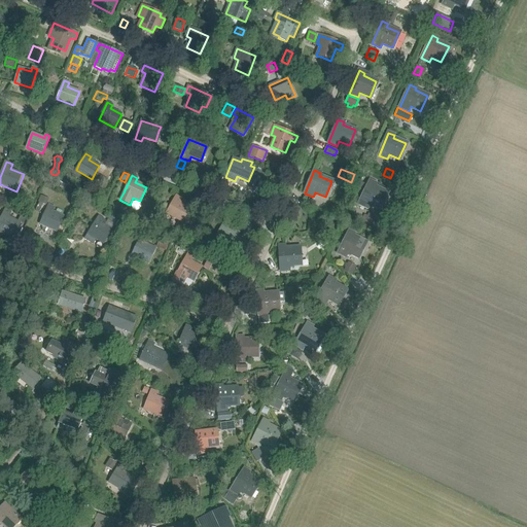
[(222,186),(230,189),(232,182),(224,179),(222,186)]
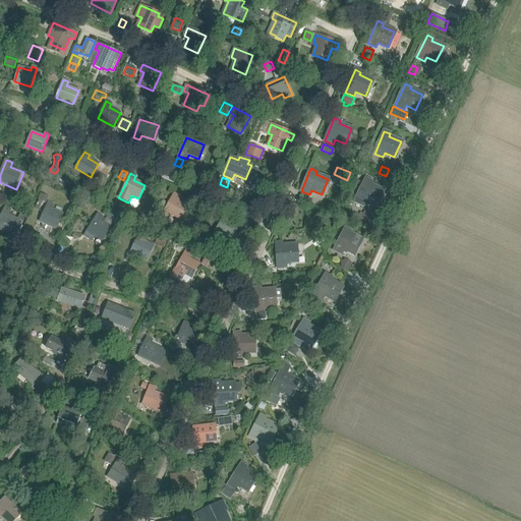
[(355,201),(363,206),(365,200),(374,206),(383,190),(370,184),(371,182),(365,179),(355,201)]
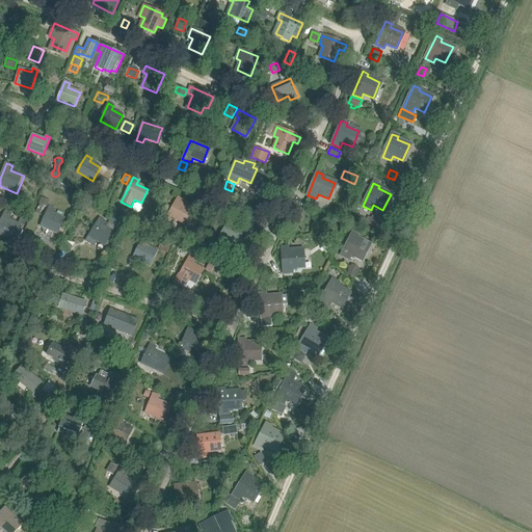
[(42,196),(38,205),(46,208),(50,201),(42,196)]
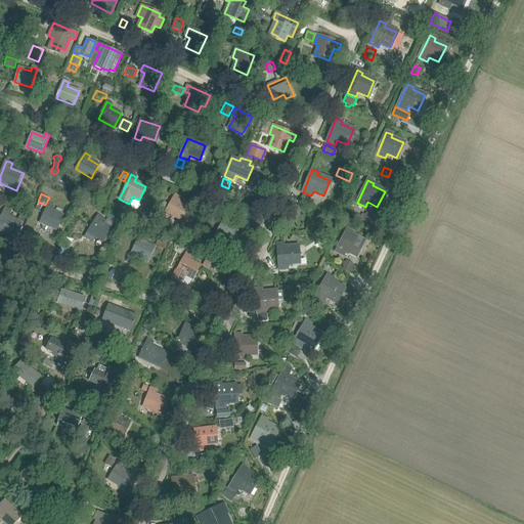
[(166,212),(181,220),(188,207),(178,202),(180,198),(175,194),(170,204),(166,212)]
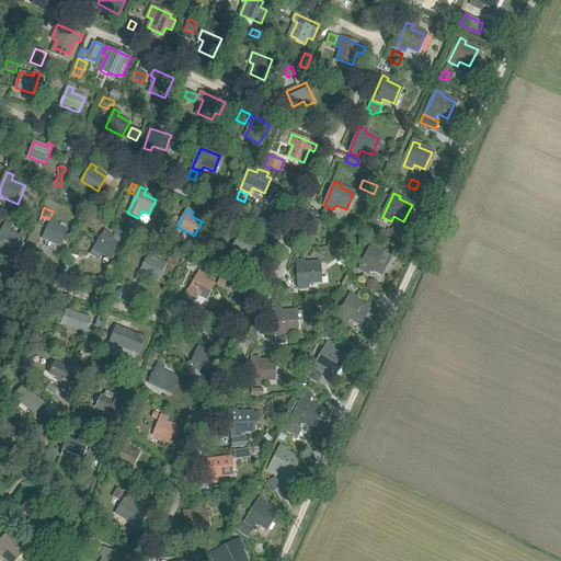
[(55,226),(57,221),(52,219),(47,228),(43,238),(60,245),(65,236),(67,231),(55,226)]
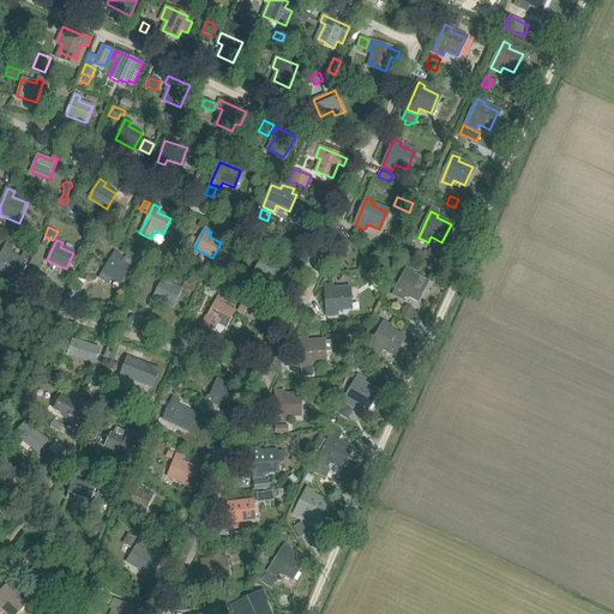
[(0,254),(0,271),(14,280),(25,259),(11,252),(13,247),(6,244),(0,254)]
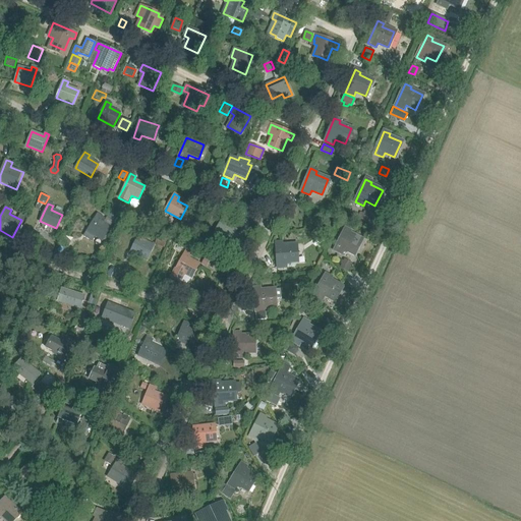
[(21,212),(18,218),(23,221),(26,215),(21,212)]
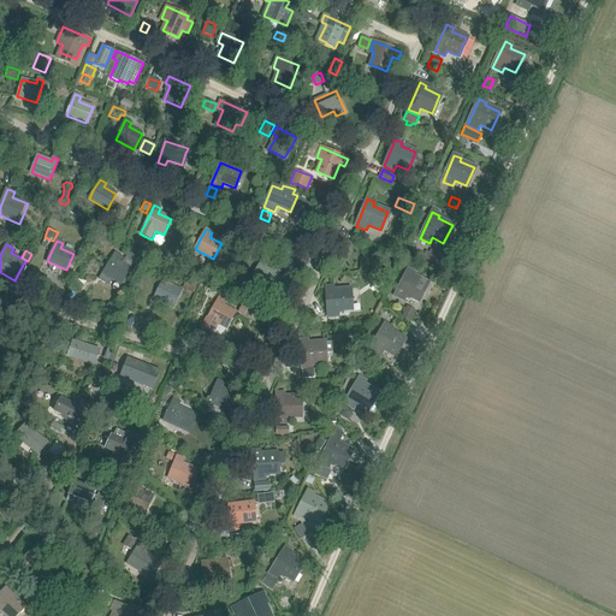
[(129,253),(125,259),(134,264),(137,258),(129,253)]
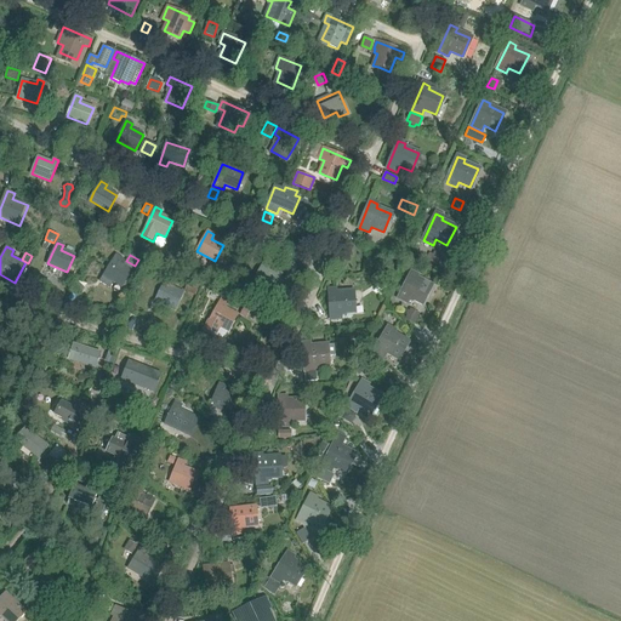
[(431,262),(438,266),(442,260),(433,255),(431,262)]
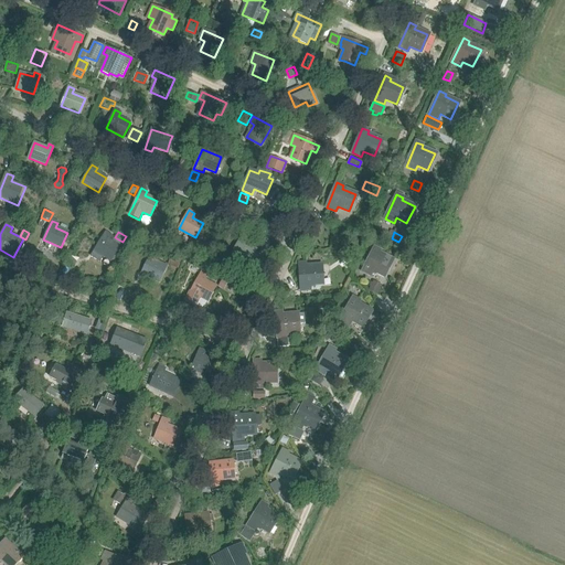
[(95,251),(91,256),(99,262),(103,256),(112,260),(117,252),(119,247),(108,240),(110,236),(105,233),(100,241),(95,251)]
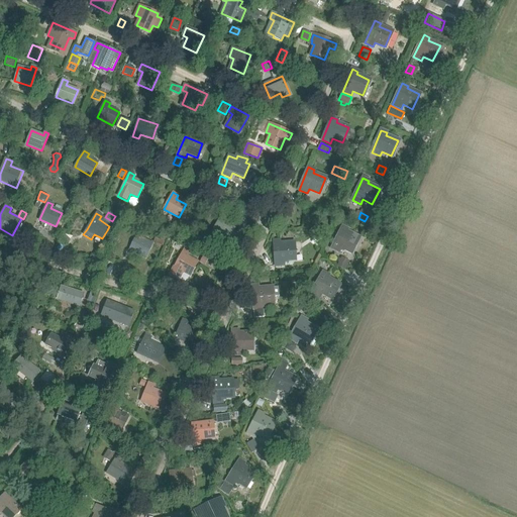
[(212,233),(227,241),(234,229),(223,223),(225,219),(220,217),(212,233)]
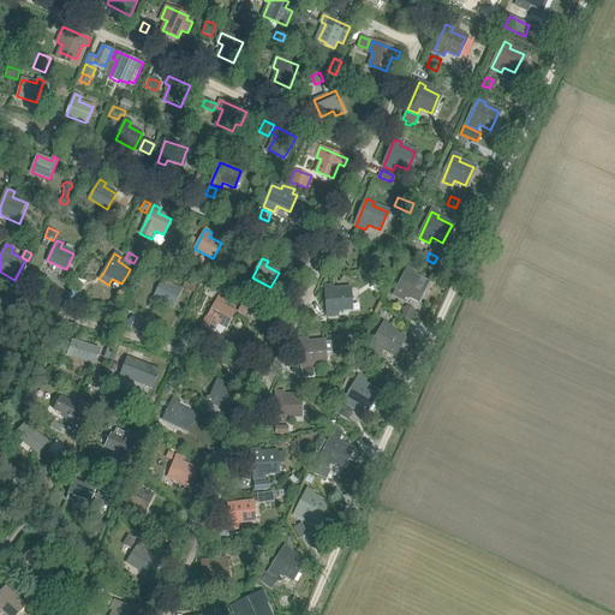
[(388,279),(378,268),(368,278),(378,288),(388,279)]
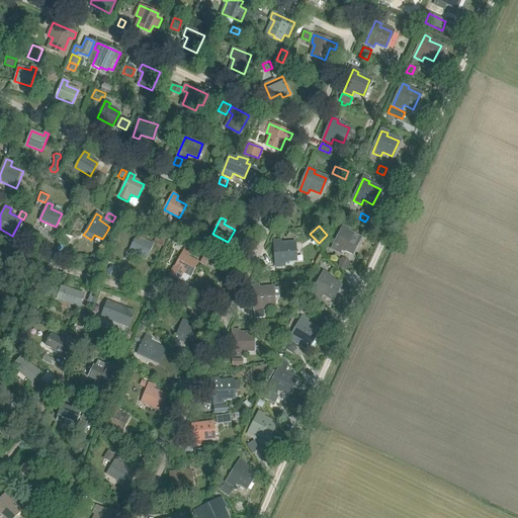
[(347,232),(349,230),(343,227),(332,249),(340,253),(343,248),(352,253),(359,238),(347,232)]
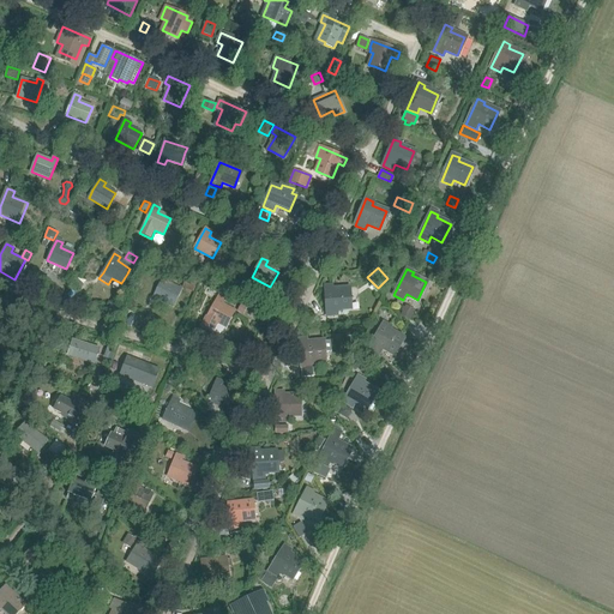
[(168,283),(169,280),(163,276),(160,286),(154,296),(173,306),(181,290),(168,283)]
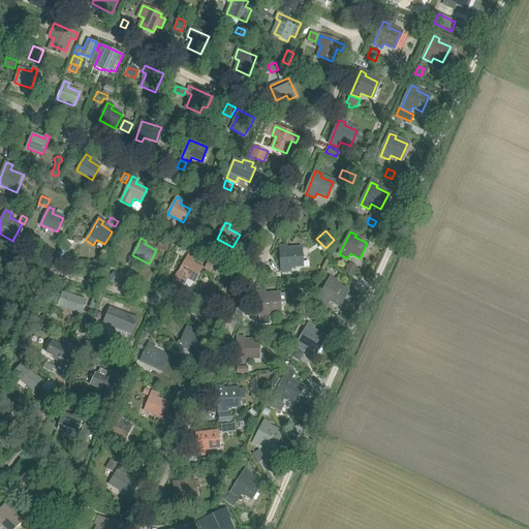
[(280,247),(281,272),(291,272),(290,267),(301,266),(300,249),(286,250),(286,247),(280,247)]
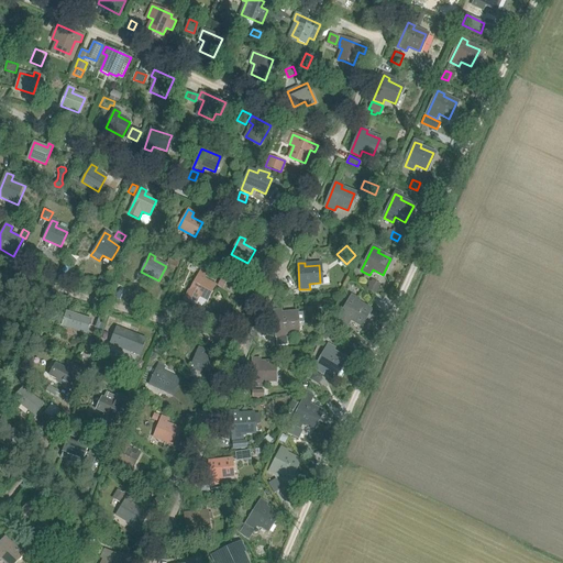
[(203,279),(206,275),(200,273),(185,301),(195,307),(200,296),(207,300),(214,286),(203,279)]
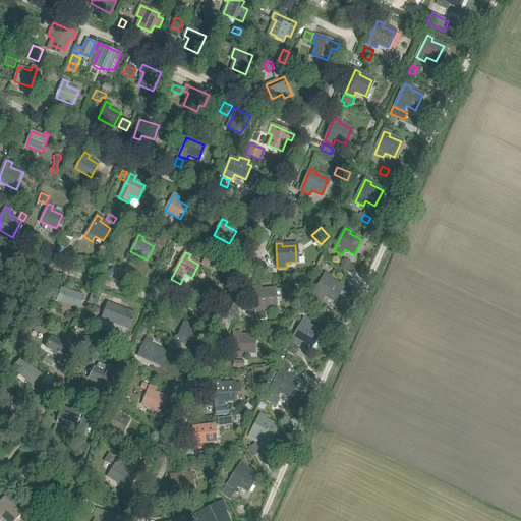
[(206,257),(203,265),(207,267),(211,259),(206,257)]
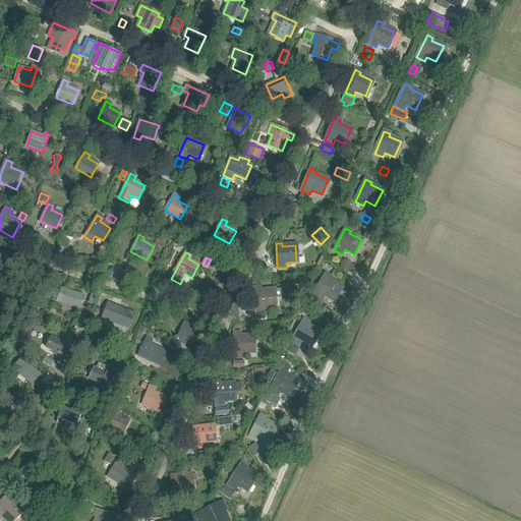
[(347,272),(351,262),(342,258),(338,269),(347,272)]
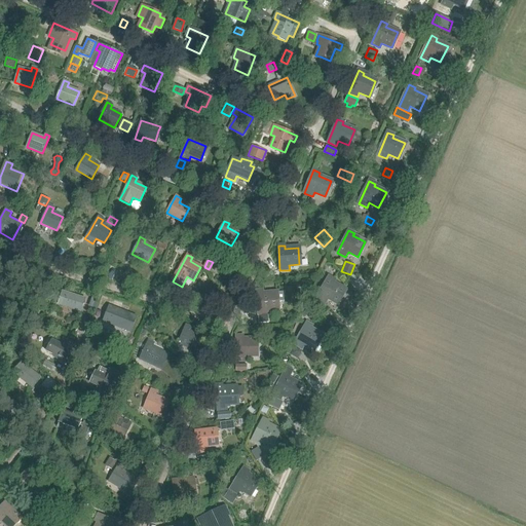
[(328,299),(337,304),(345,290),(333,283),(335,279),(329,276),(316,298),(325,303),(328,299)]
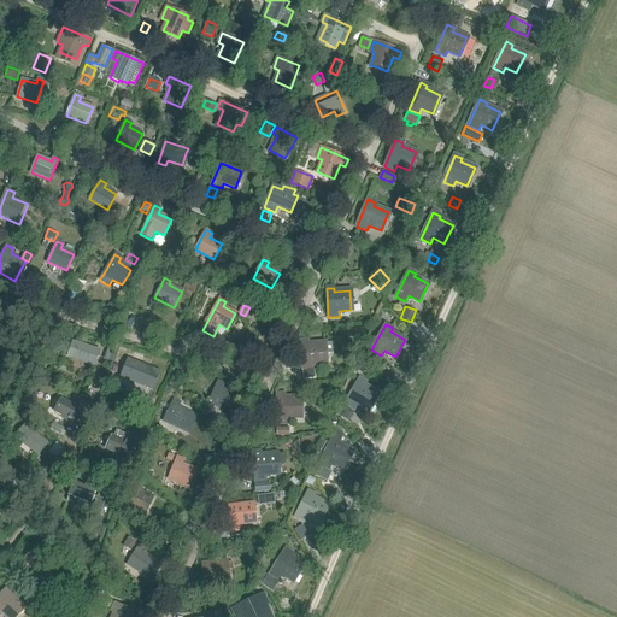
[(309,341),(300,341),(303,370),(313,370),(313,364),(325,363),(325,354),(333,353),(331,342),(324,344),(309,345),(309,341)]
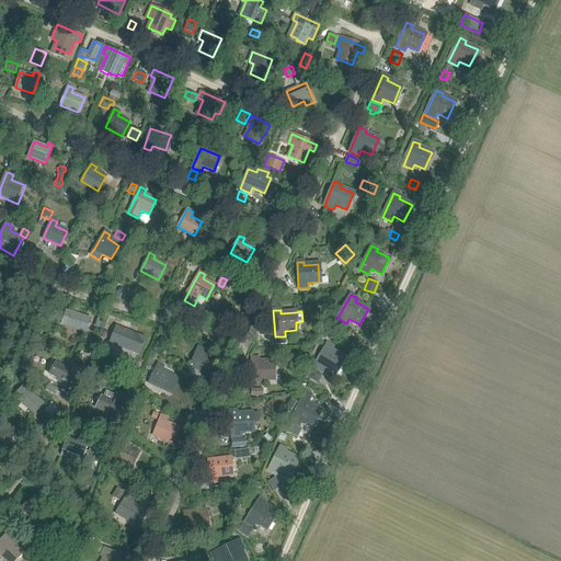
[(79,327),(78,329),(83,331),(84,325),(88,327),(90,319),(67,311),(63,324),(68,327),(69,323),(79,327)]
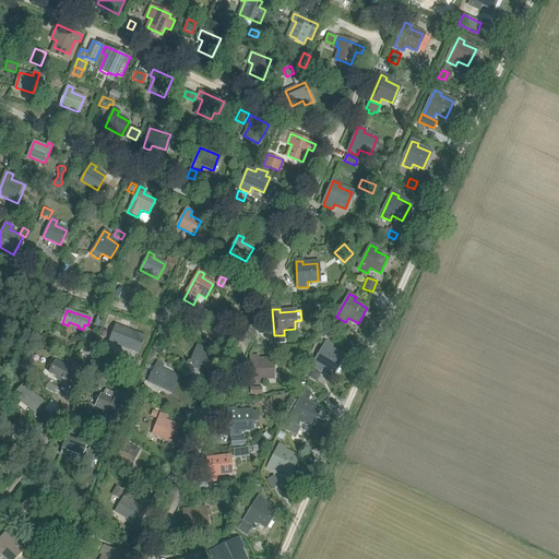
[(99,311),(95,325),(102,328),(107,313),(99,311)]
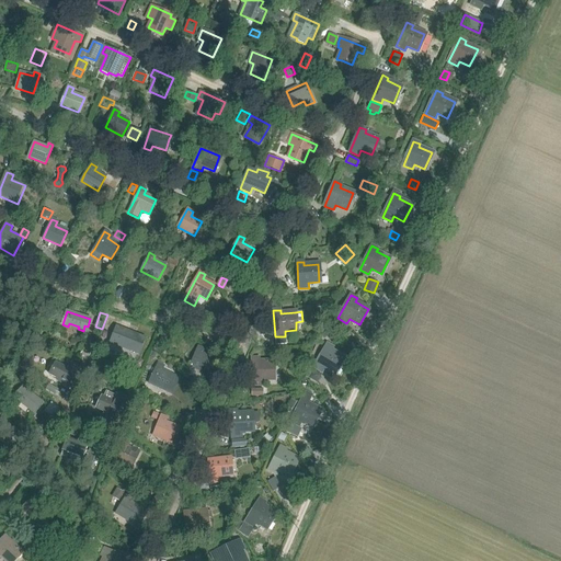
[(102,334),(112,338),(118,320),(109,317),(102,334)]
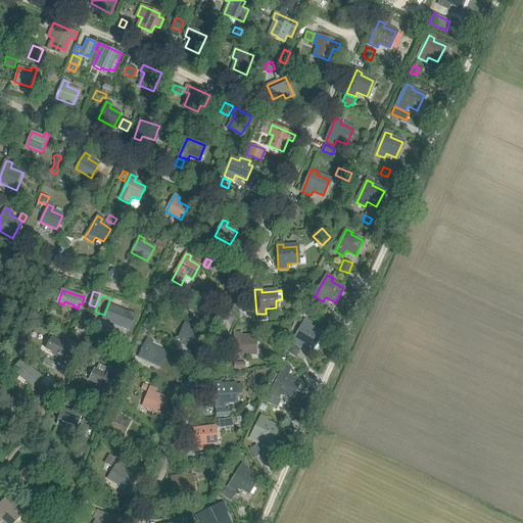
[(311,304),(317,308),(321,301),(314,297),(311,304)]
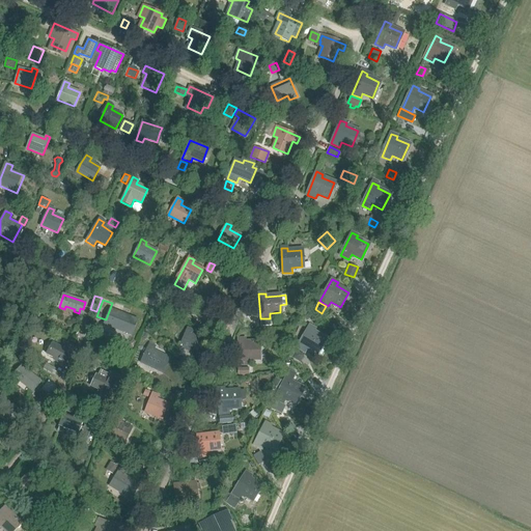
[(108,318),(111,319),(109,325),(130,333),(135,320),(111,311),(108,318)]
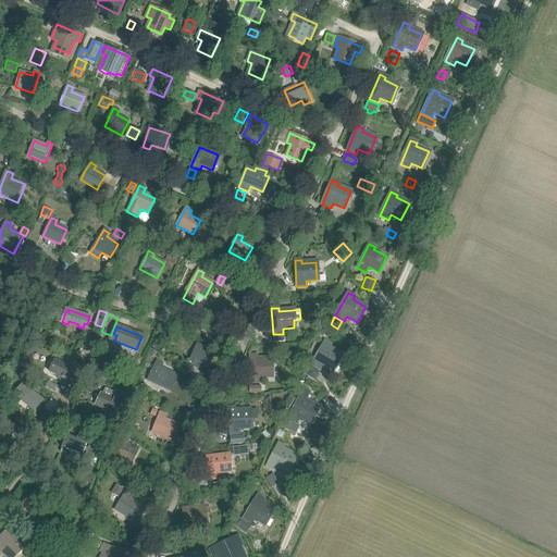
[(311,364),(320,370),(323,366),(332,371),(342,356),(329,348),(331,345),(324,342),(311,364)]
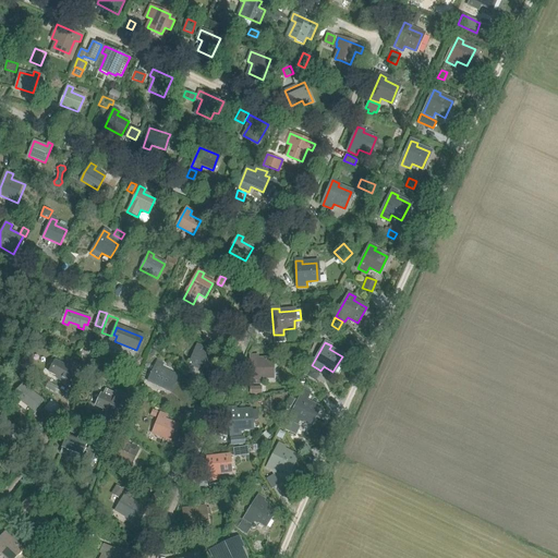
[(190,364),(207,372),(213,356),(201,352),(203,348),(197,346),(190,364)]
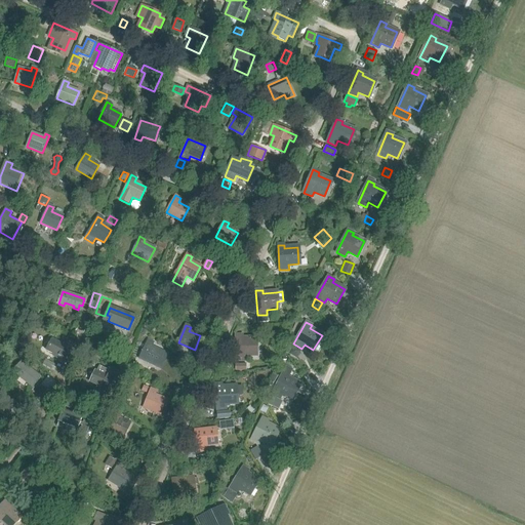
[(236,335),(236,361),(245,360),(245,356),(255,356),(255,338),(242,338),(242,335),(236,335)]
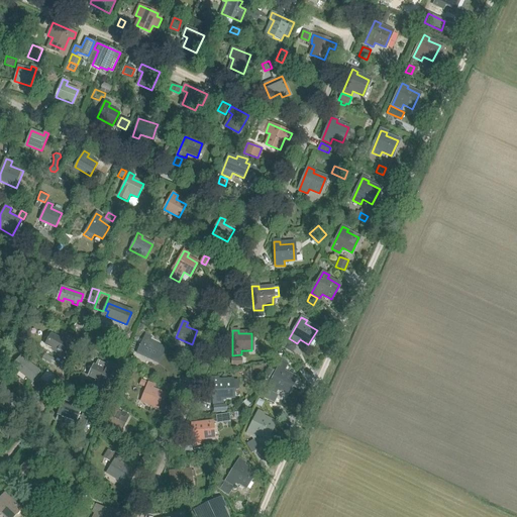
[(60,336),(69,342),(73,336),(64,331),(60,336)]
